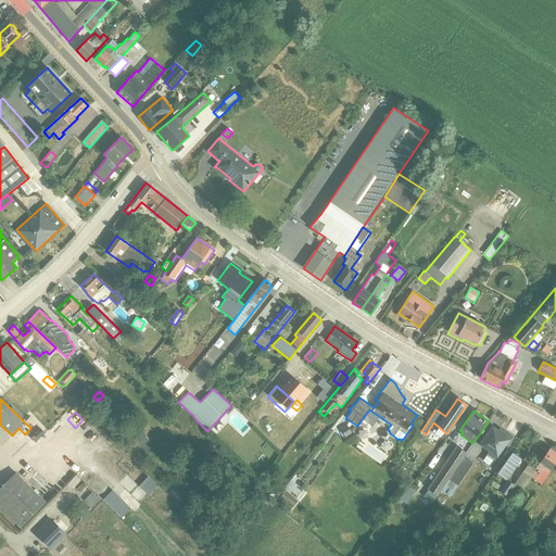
[(217,421),(213,427),(219,431),(223,426),(217,421)]
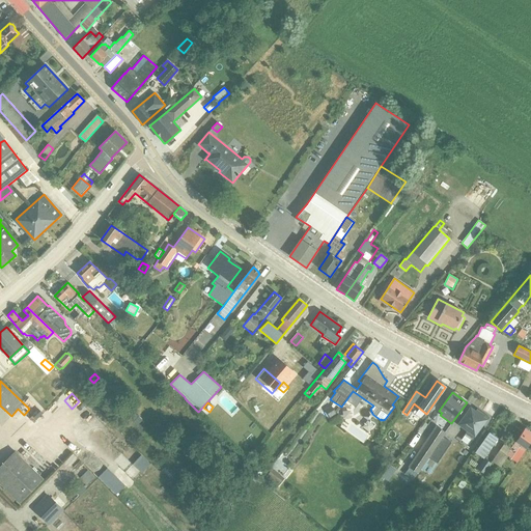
[(331,420),(337,416),(332,406),(325,410),(331,420)]
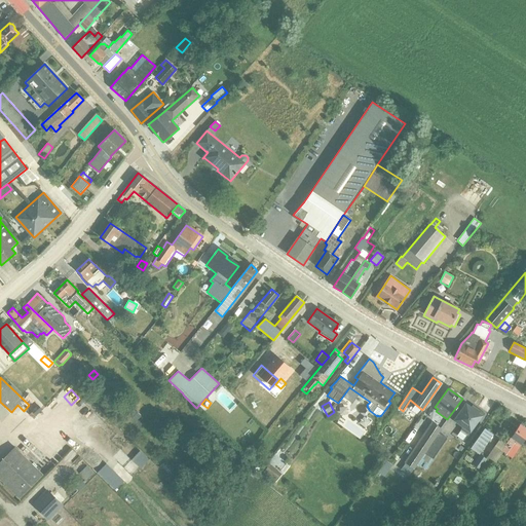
[(465,405),(455,420),(463,426),(460,429),(467,435),(485,414),(473,405),(470,408),(465,405)]
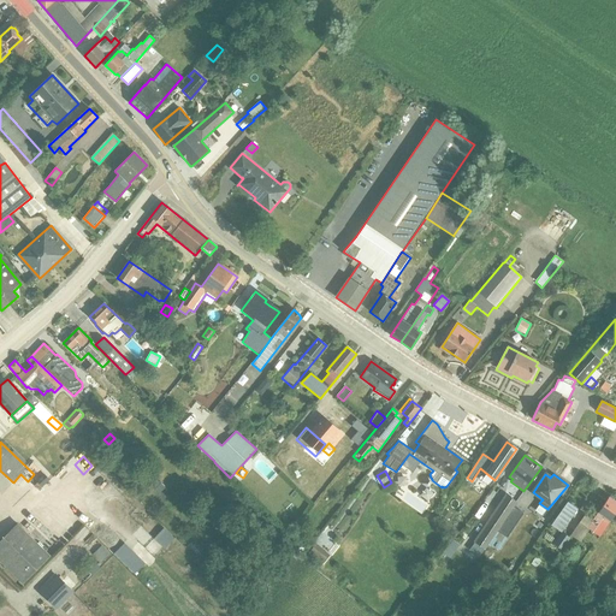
[(165,489),(157,479),(150,486),(159,495),(165,489)]
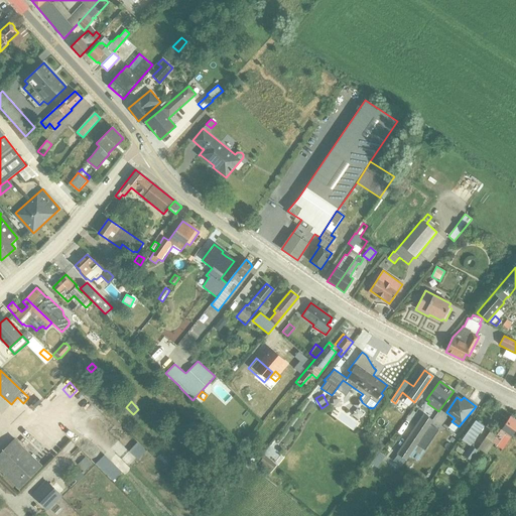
[(263,419),(268,412),(260,406),(255,412),(263,419)]
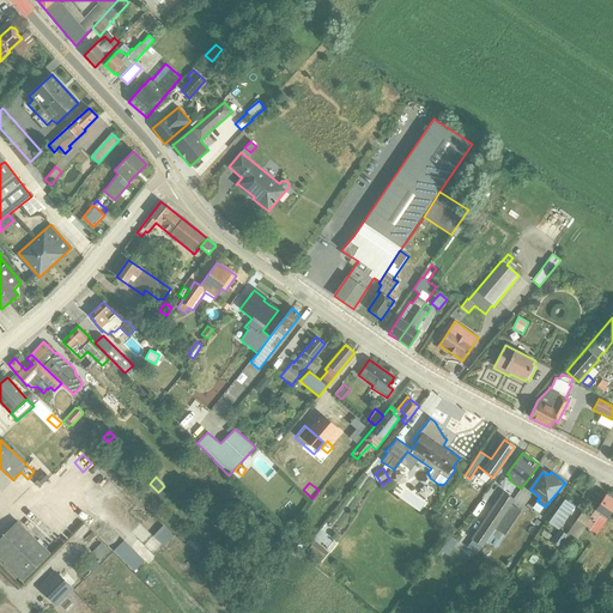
[(474,511),(479,515),(489,499),(493,503),(503,487),(495,483),(483,501),(481,499),(474,511)]
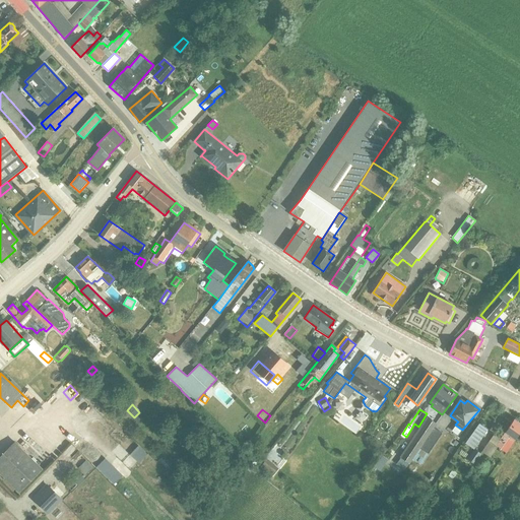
[(397,462),(406,468),(412,459),(434,428),(437,424),(427,417),(399,457),(400,458),(397,462)]
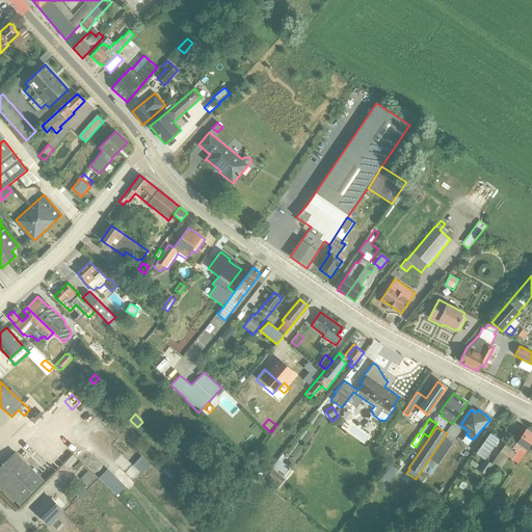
[(517,463),(531,442),(531,433),(526,429),(511,449),(505,444),(493,462),(501,469),(508,457),(517,463)]
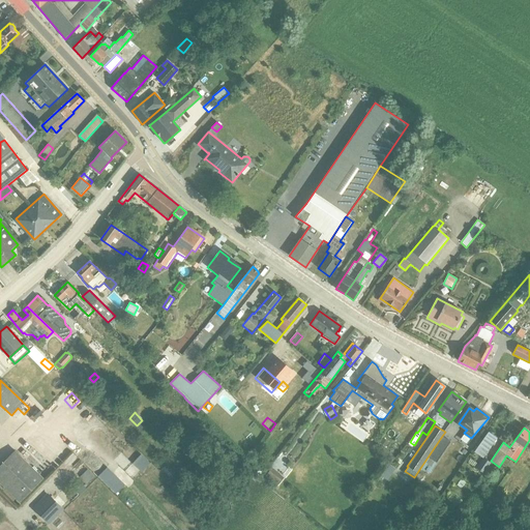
[(482,459),(497,438),(488,431),(473,451),(482,459)]
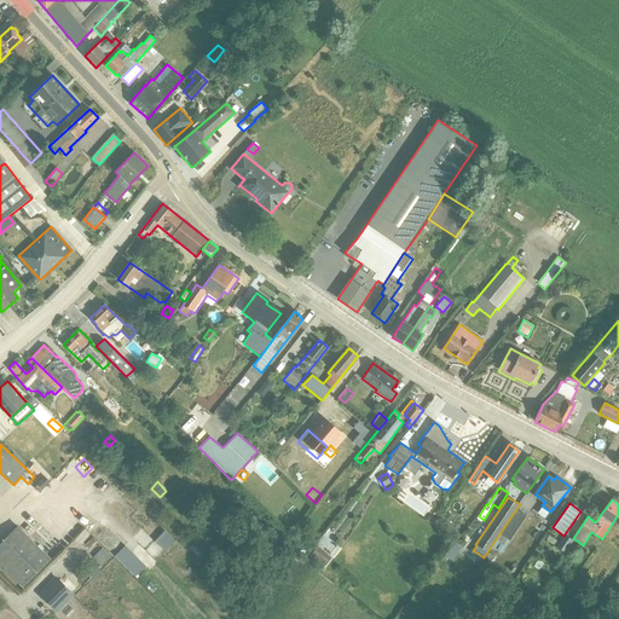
[(501,554),(526,516),(516,509),(491,547),(501,554)]
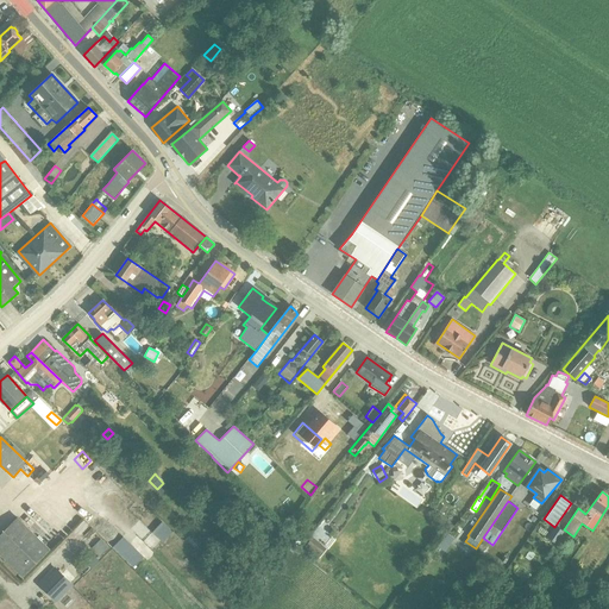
[(439,503),(435,509),(444,514),(447,509),(439,503)]
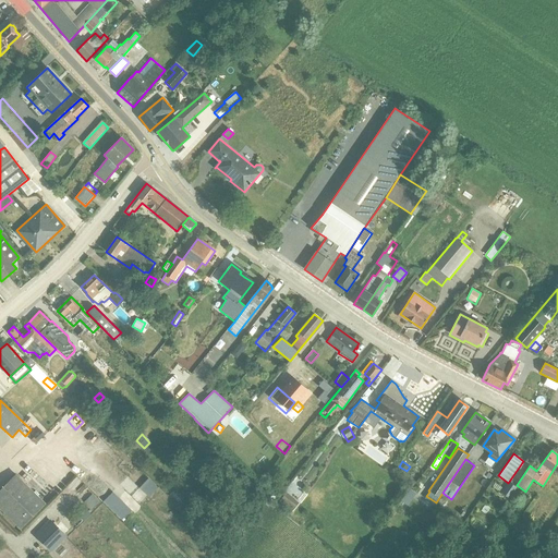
[(44,501),(38,496),(15,474),(0,489),(0,509),(21,530),(46,504),(44,501)]
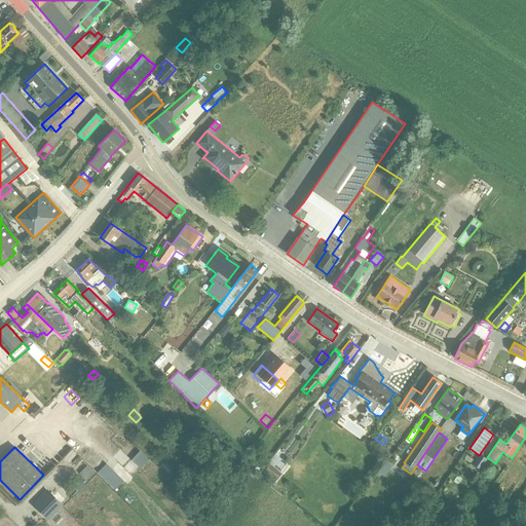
[(140,450),(132,460),(140,468),(149,459),(140,450)]
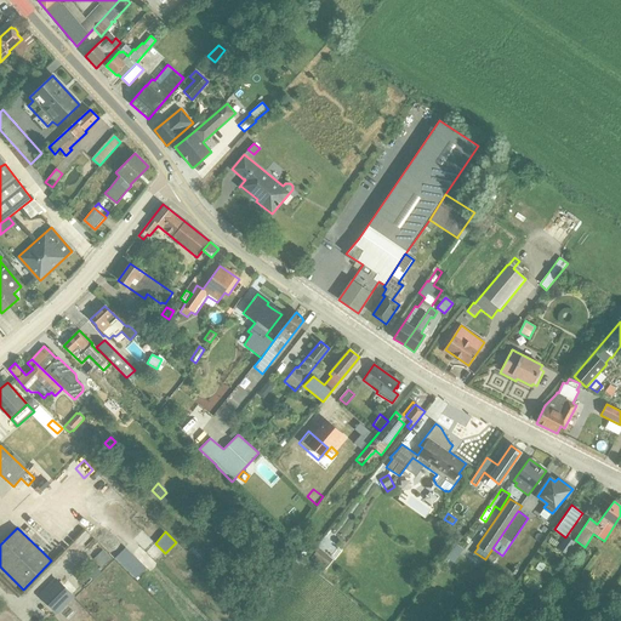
[(557,550),(565,556),(575,542),(567,536),(557,550)]
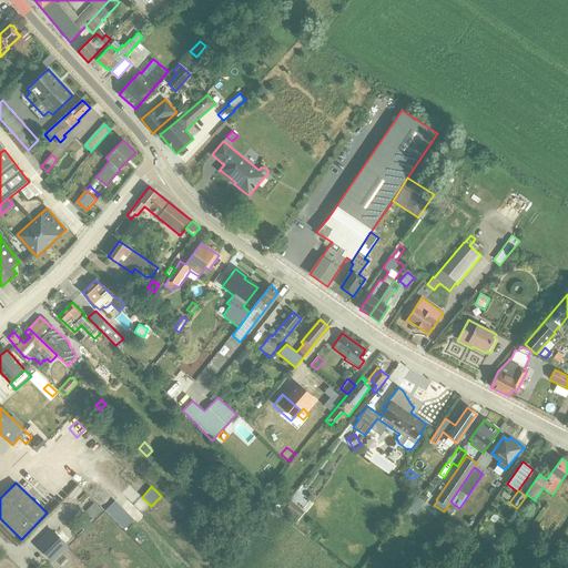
[(108,492),(98,500),(103,505),(113,496),(108,492)]
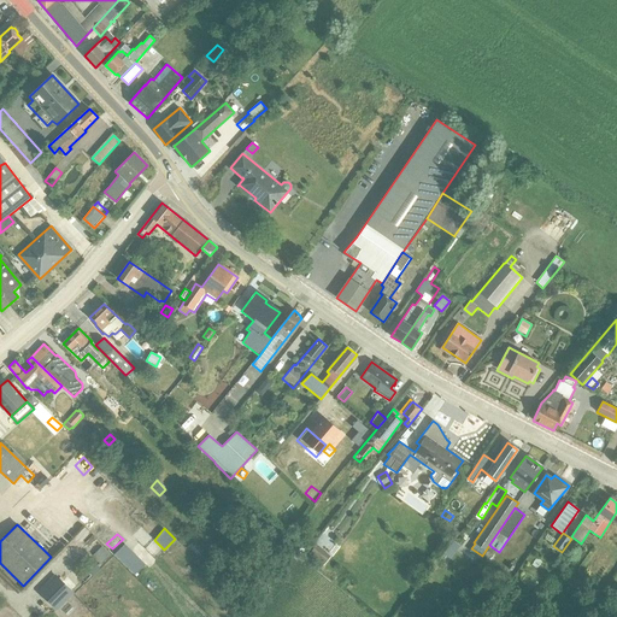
[(331,535),(324,545),(336,553),(344,544),(331,535)]
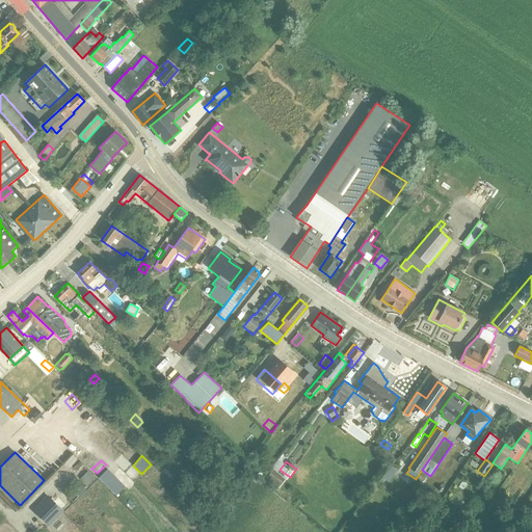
[(176,476),(166,467),(162,471),(170,480),(176,476)]
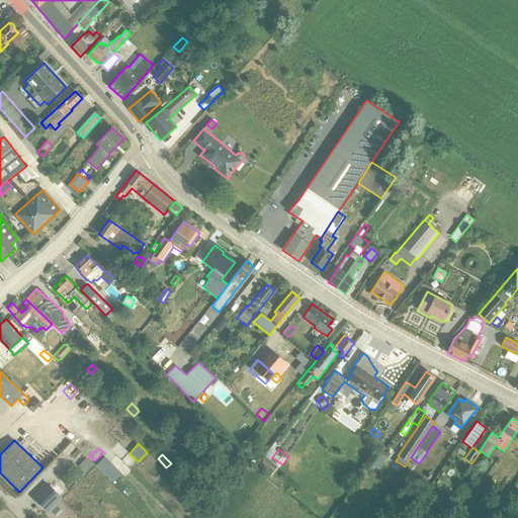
[(372,465),(378,469),(386,458),(380,454),(372,465)]
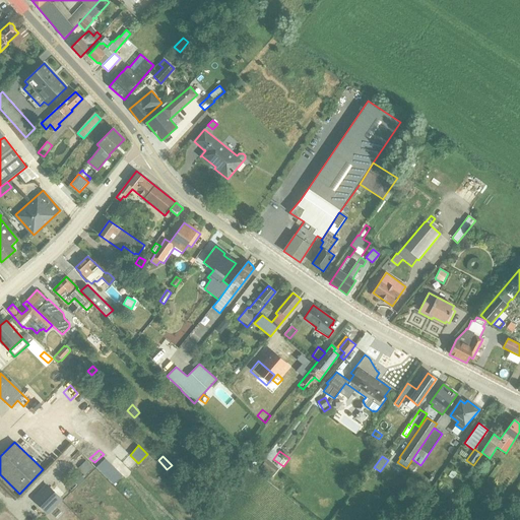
[(106,458),(96,467),(114,484),(123,475),(106,458)]
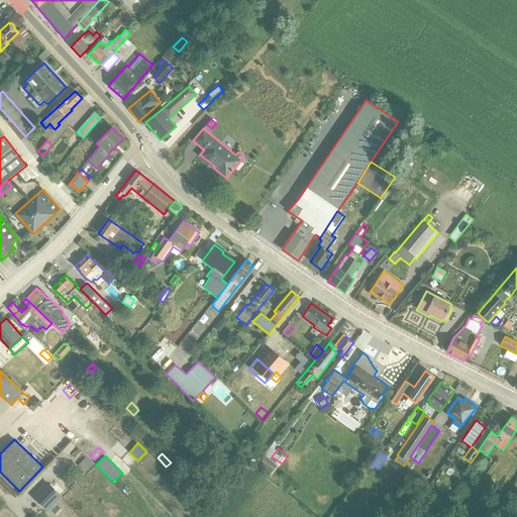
[(35,459),(40,464),(43,461),(39,456),(35,459)]
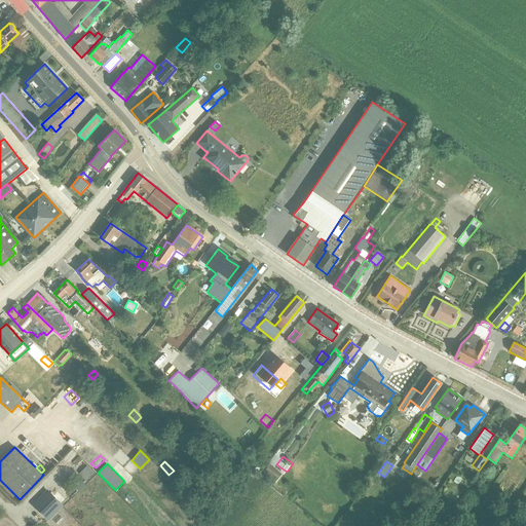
[(263,473),(274,483),(282,474),(270,464),(263,473)]
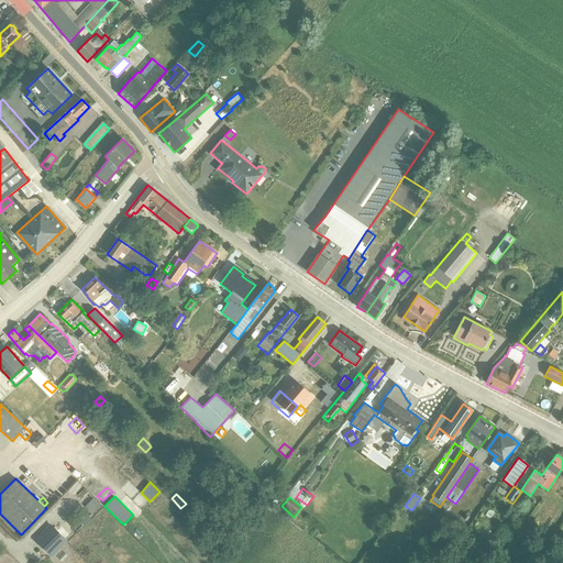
[(92,498),(85,507),(92,515),(101,506),(92,498)]
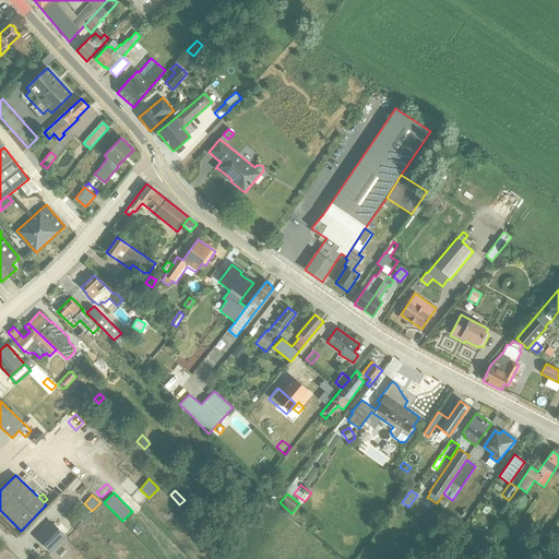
[(83,509),(76,515),(82,521),(88,514),(83,509)]
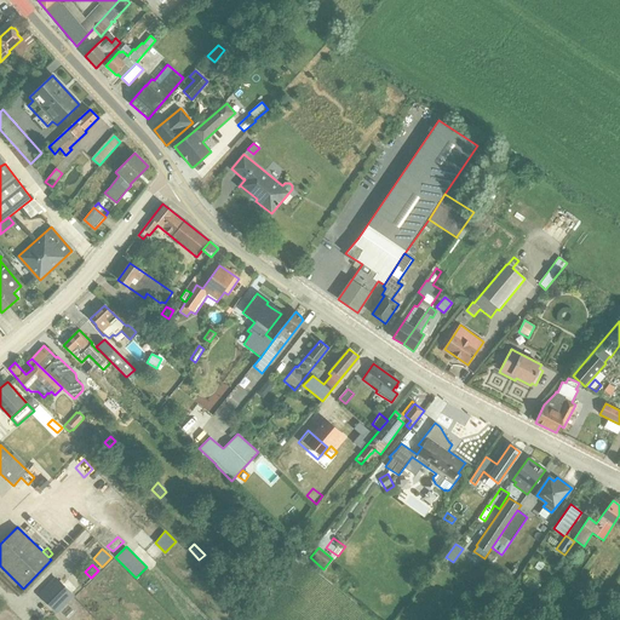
[(38,595),(57,614),(75,596),(56,577),(38,595)]
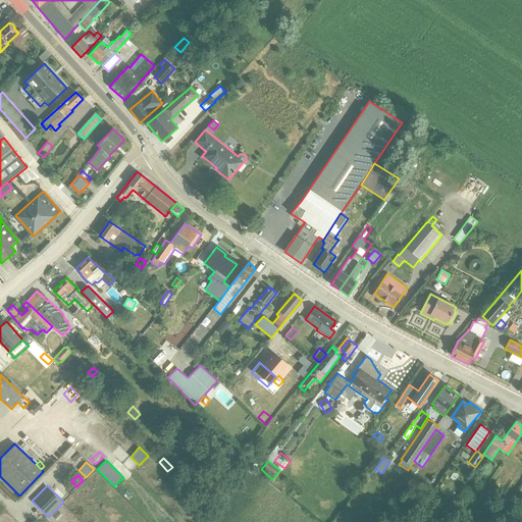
[(491,521),(499,513),(493,509),(484,521),(491,521)]
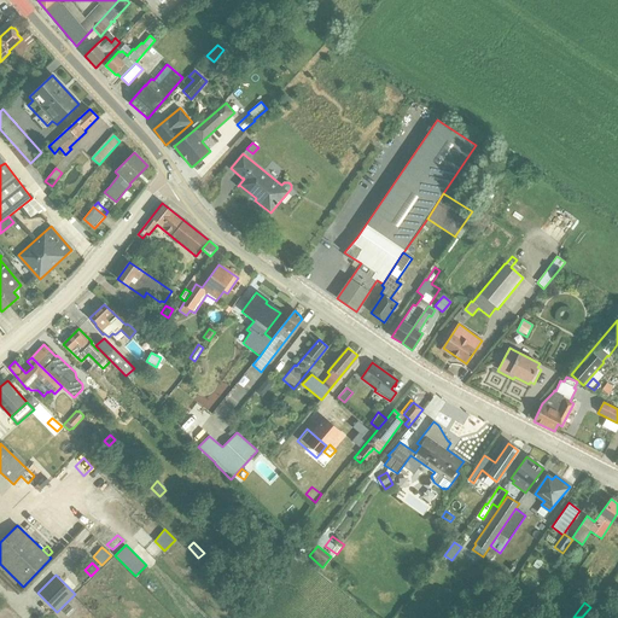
[(69,617),(75,611),(70,606),(64,613),(69,617)]
